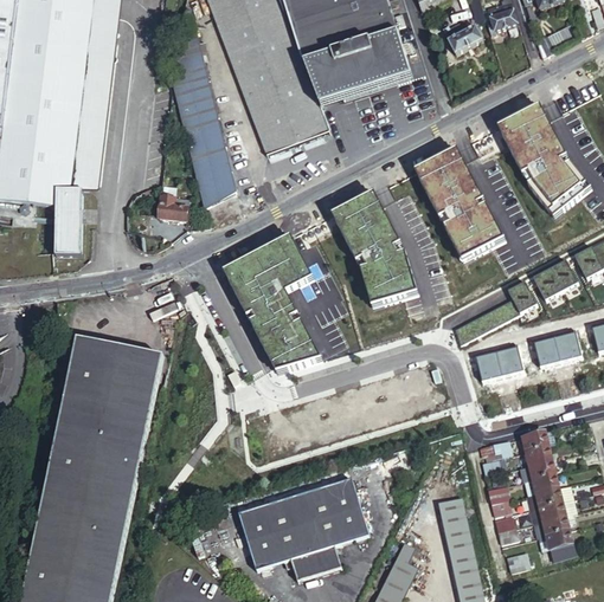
[(18,0),(0,143),(0,198),(57,204),(56,252),(81,252),(83,185),(68,183),(91,0),(18,0)]
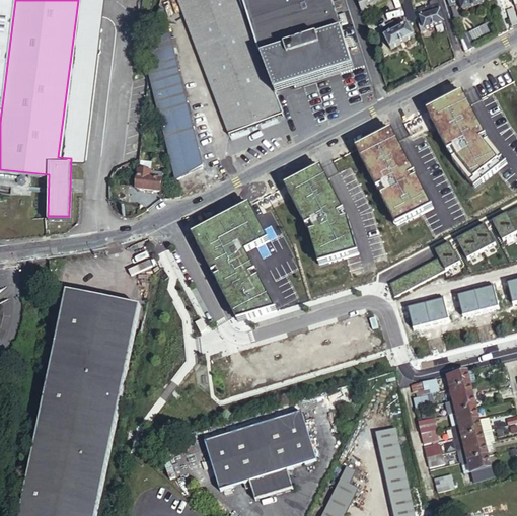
[(0,123),(15,0),(0,0),(0,123)]
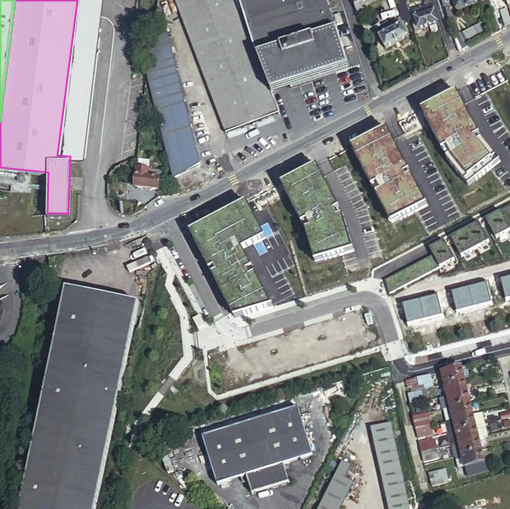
[(77,0),(57,155),(70,156),(78,157),(98,0),(77,0)]
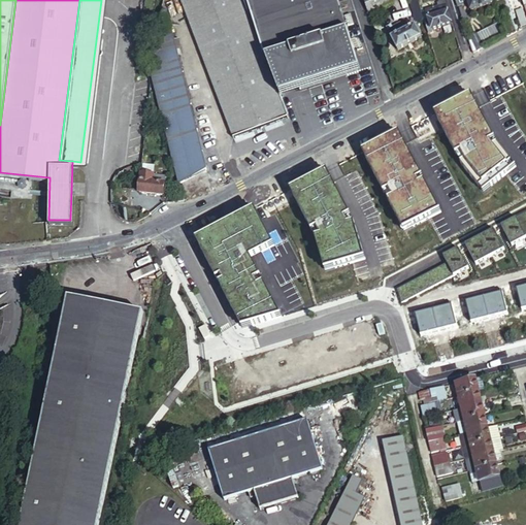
[(232,136),(288,116),(286,108),(281,95),(247,0),(181,0),(190,24),(219,102),(232,136)]
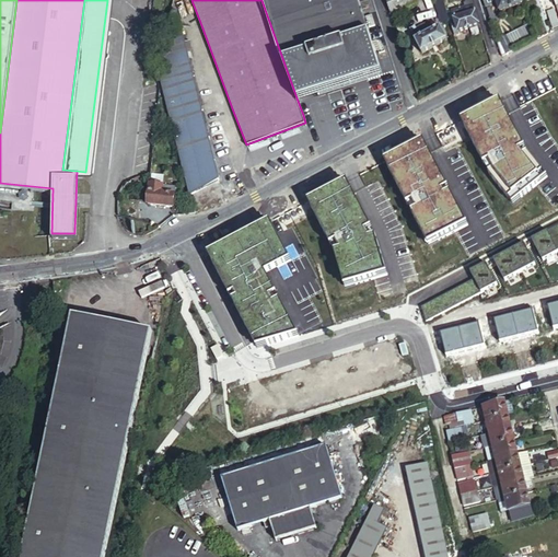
[(262,0),(298,101),(334,89),(382,73),(358,0),(262,0)]
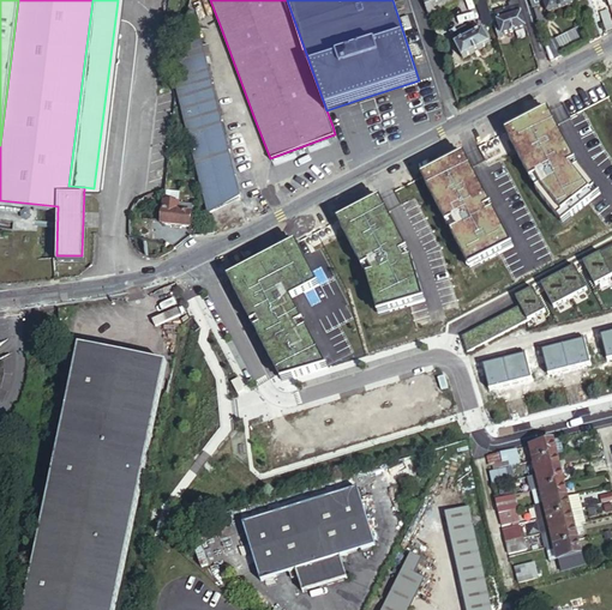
[(424,0),(427,12),(453,0),(424,0)]
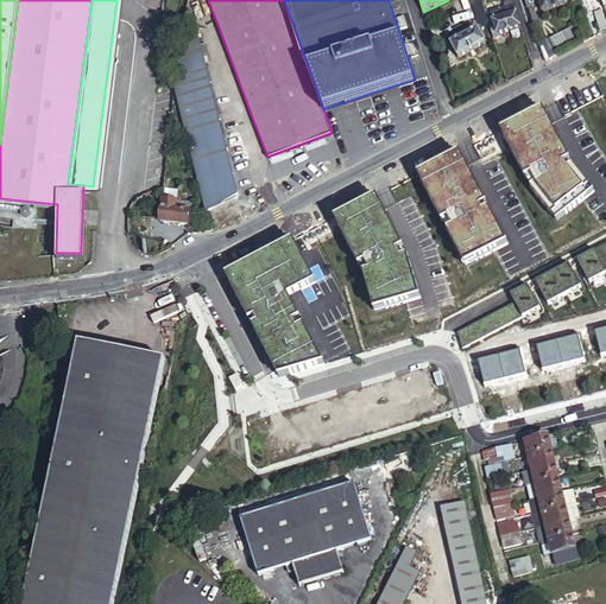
[(484,12),(480,0),(471,0),(477,14),(484,12)]
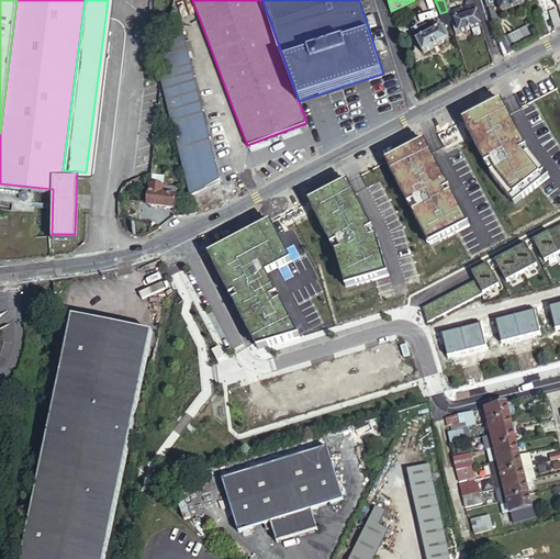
[(455,32),(480,23),(472,0),(466,0),(468,6),(463,7),(451,11),(455,20),(451,21),(455,32)]
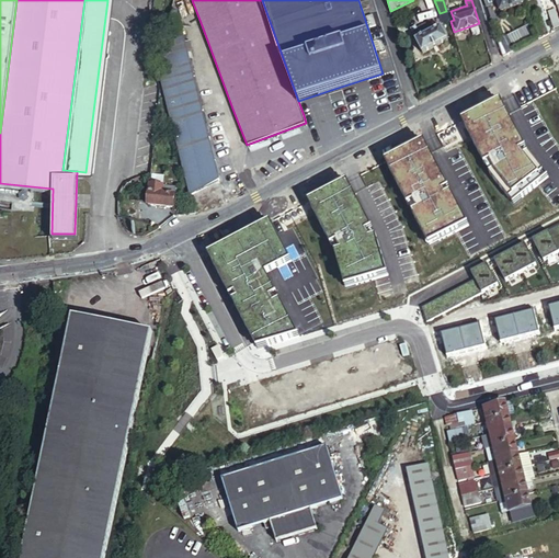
[(483,0),(485,4),(497,1),(500,9),(522,2),(521,0),(483,0)]
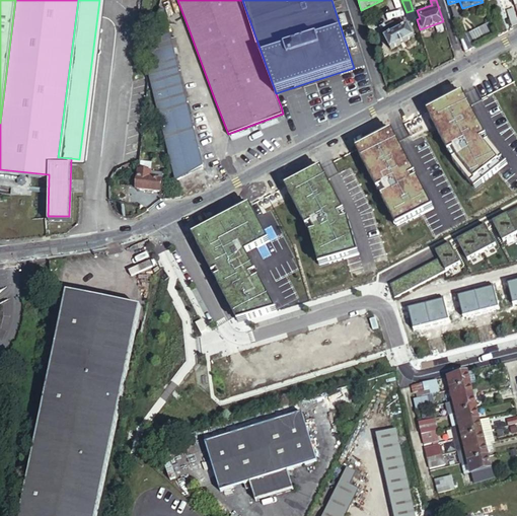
[(510,24),(516,23),(516,22),(513,9),(507,10),(510,24)]
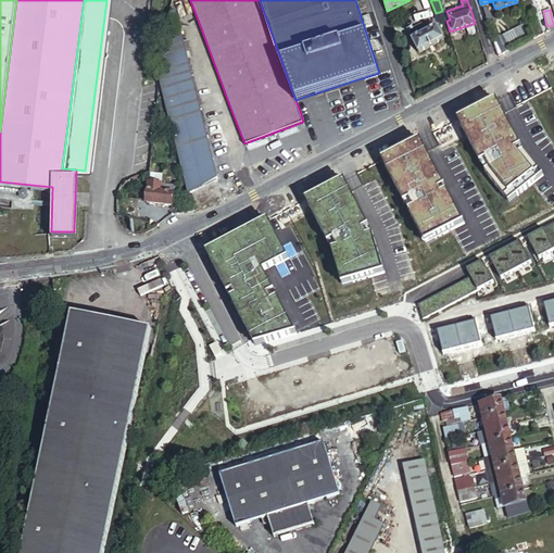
[(442,11),(436,13),(438,21),(445,19),(442,11)]
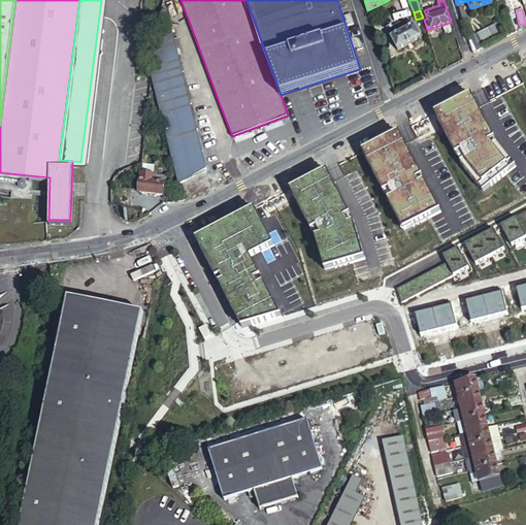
[(170,26),(167,11),(164,12),(159,28),(170,26)]
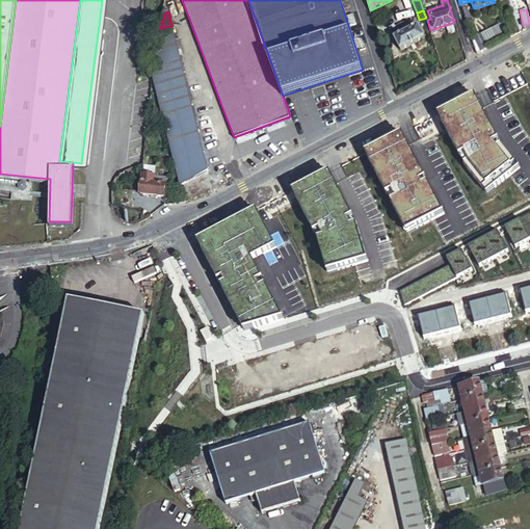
[(424,36),(417,23),(412,26),(409,27),(406,20),(394,26),(393,24),(388,27),(399,50),(403,47),(424,36)]
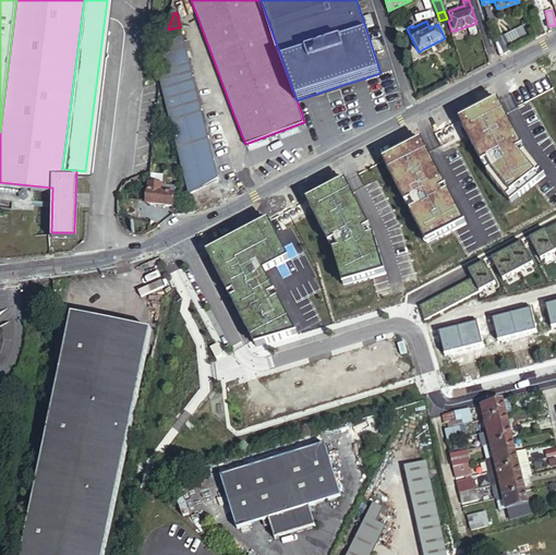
[(518,37),(527,34),(523,24),(505,32),(507,37),(517,34),(518,37)]
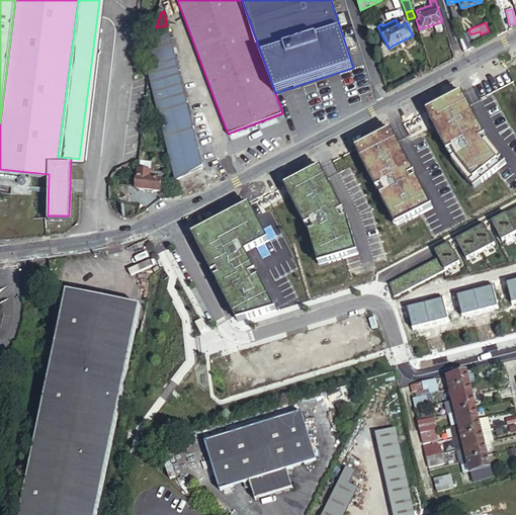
[(202,166),(177,66),(167,25),(156,27),(147,62),(170,156),(175,178),(202,166)]
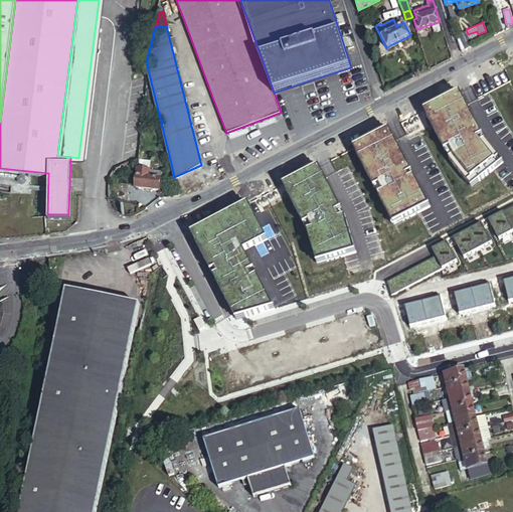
[(472,43),(465,31),(459,34),(465,47),(472,43)]
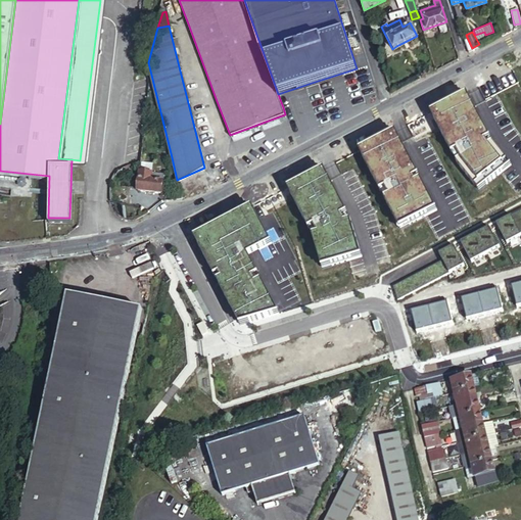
[(461,95),(435,108),(438,114),(432,116),(451,152),(456,149),(459,156),(455,159),(456,162),(473,184),(481,178),(485,183),(502,170),(499,166),(507,159),(491,141),(487,144),(481,133),(486,131),(469,98),(468,99),(466,96),(462,98),(461,95)]
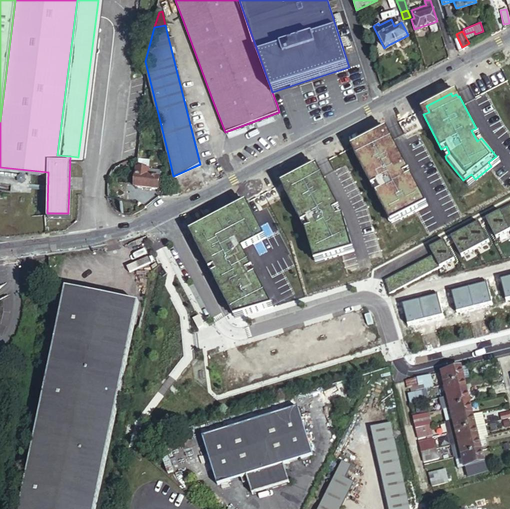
[(426,106),(420,109),(423,114),(429,112),(426,106)]
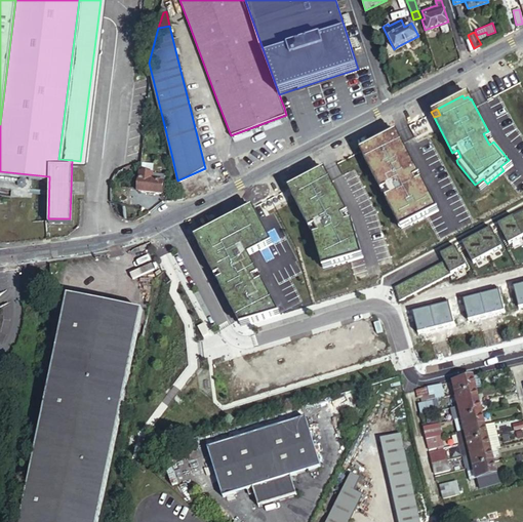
[(493,142),(488,131),(483,133),(489,145),(493,142)]
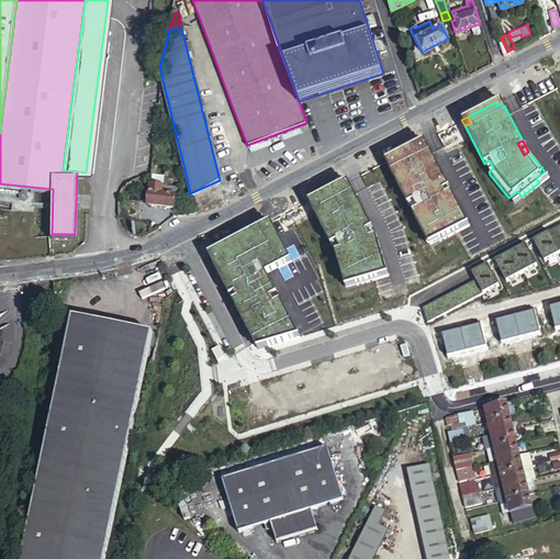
[(417,143),(391,156),(394,163),(388,166),(409,207),(416,202),(418,208),(411,212),(425,238),(435,234),(438,239),(458,228),(455,223),(465,219),(450,191),(447,193),(440,181),(445,179),(427,145),(426,146),(424,143),(420,146),(417,143)]
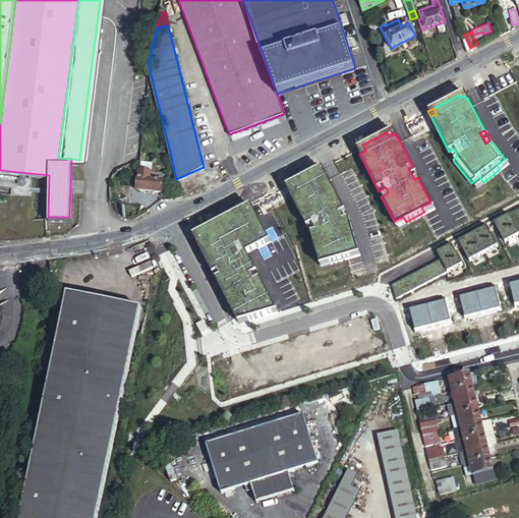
[(356,148),(359,154),(365,151),(362,145),(356,148)]
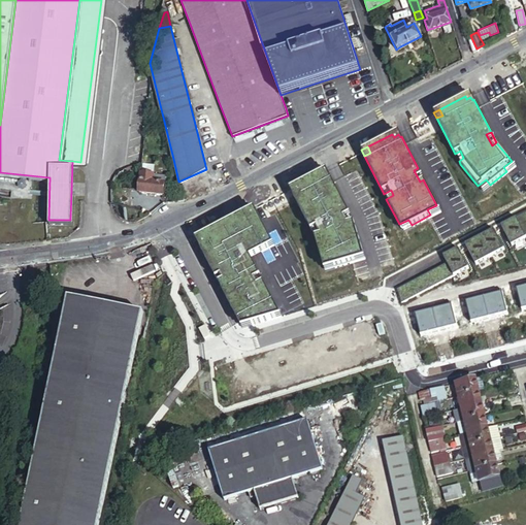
[(455,154),(459,161),(463,158),(460,151),(455,154)]
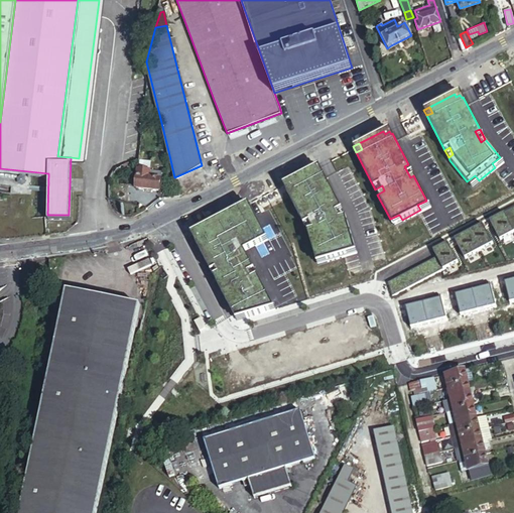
[(503,161),(500,157),(492,163),(495,167),(503,161)]
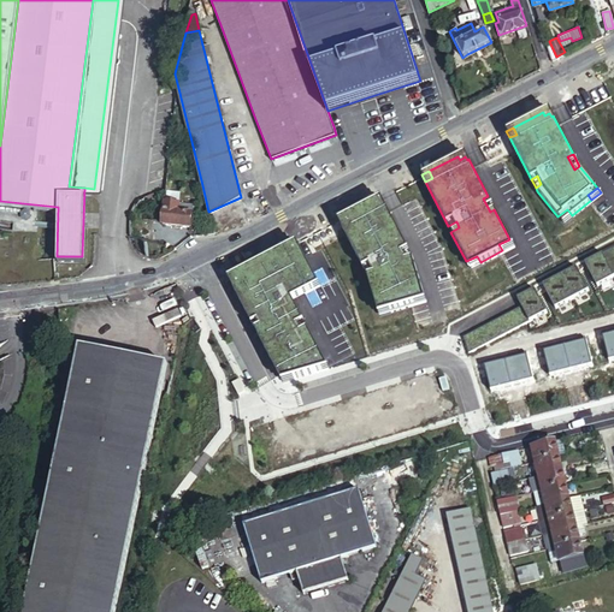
[(494,209),(488,196),(483,198),(490,212),(494,209)]
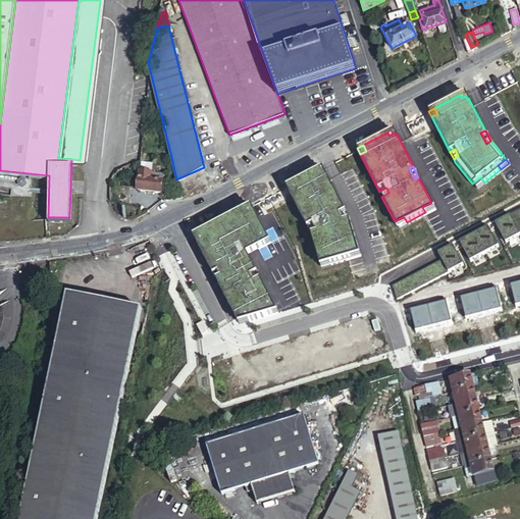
[(162,170),(138,169),(137,189),(161,191),(162,170)]
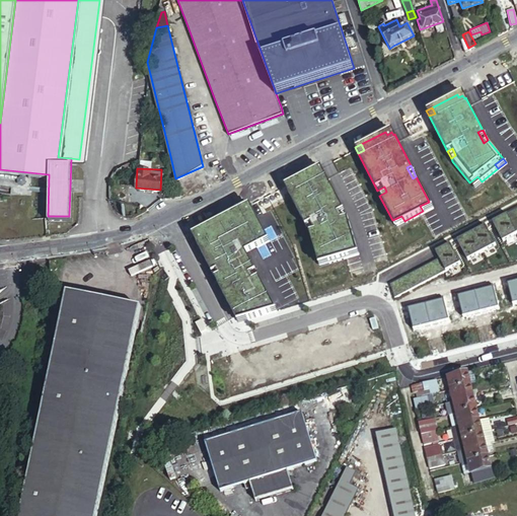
[(314,168),(289,181),(292,188),(287,191),(305,227),(310,225),(313,232),(309,233),(316,260),(326,256),(327,263),(348,256),(347,250),(356,247),(347,217),(342,219),(335,205),(339,203),(322,171),(321,172),(320,169),(315,171),(314,168)]
